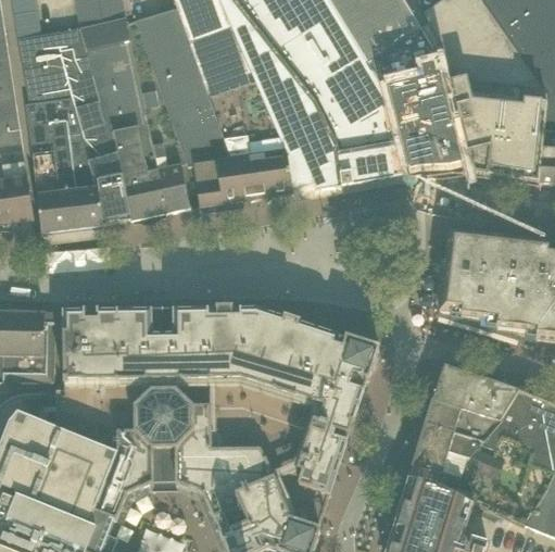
[(0,230),(36,234),(4,29),(1,0),(0,0),(0,230)]
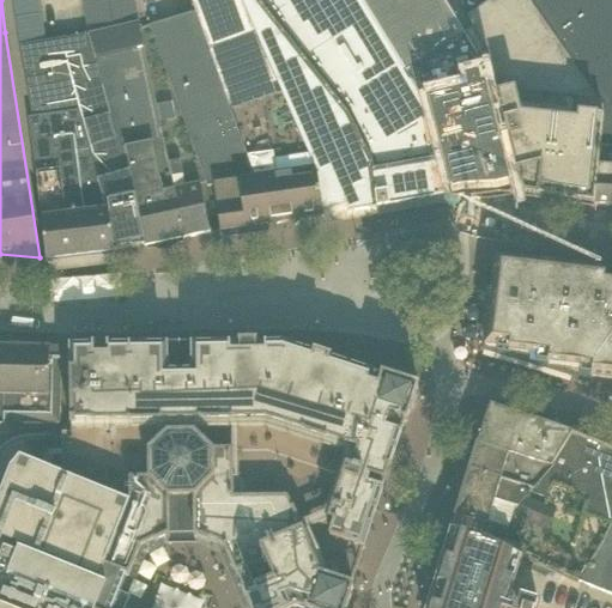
[(14,13),(40,8),(38,0),(12,0),(14,13)]
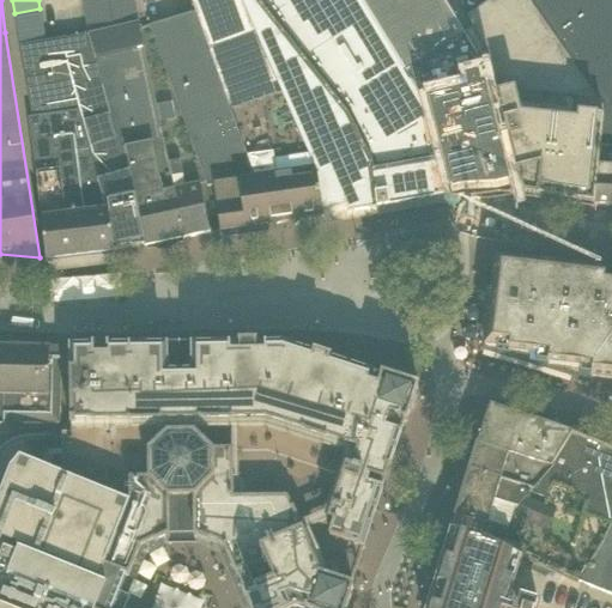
[(86,16),(111,11),(109,0),(92,0),(84,1),(86,16)]
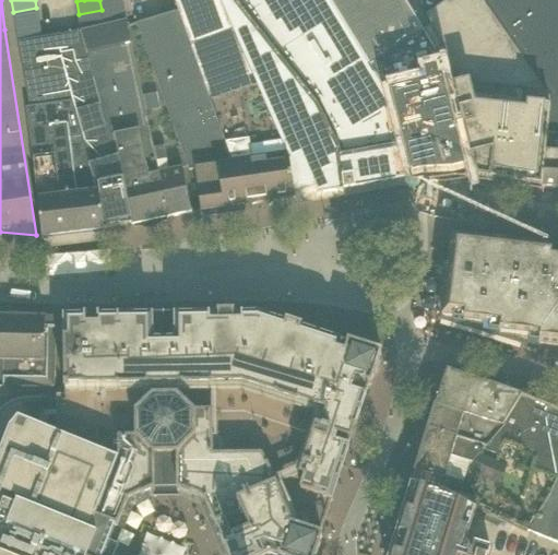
[(99,0),(102,10),(123,7),(122,0),(99,0)]
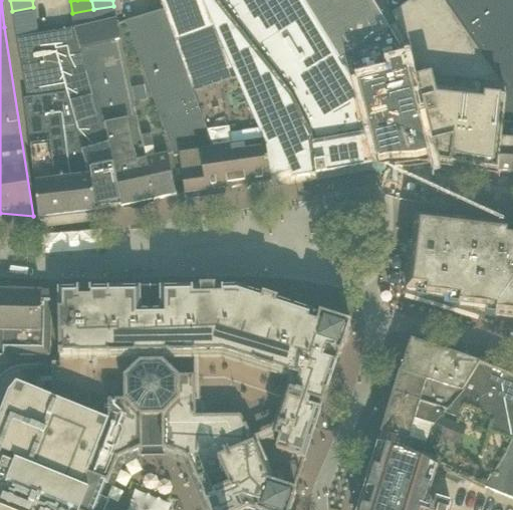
[(219,148),(224,185),(268,178),(265,143),(204,0),(160,0),(163,7),(214,149),(219,148)]
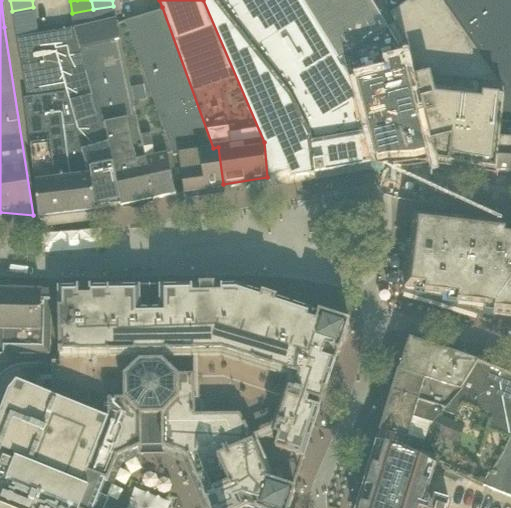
[(267,177),(314,171),(311,133),(291,92),(220,0),(203,0),(264,142),(267,177)]
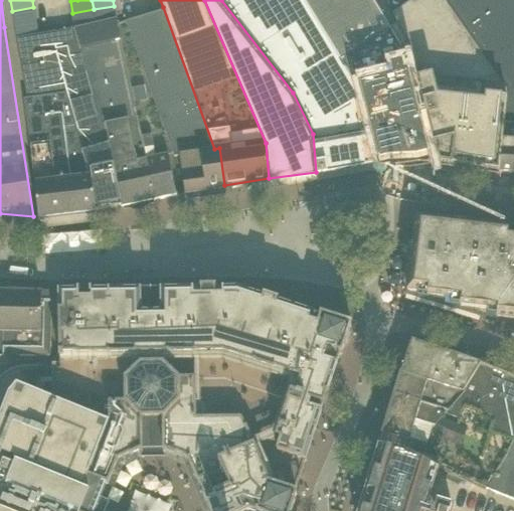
[(221,0),(293,93),(313,134),(316,172),(376,161),(357,84),(305,0),(221,0)]
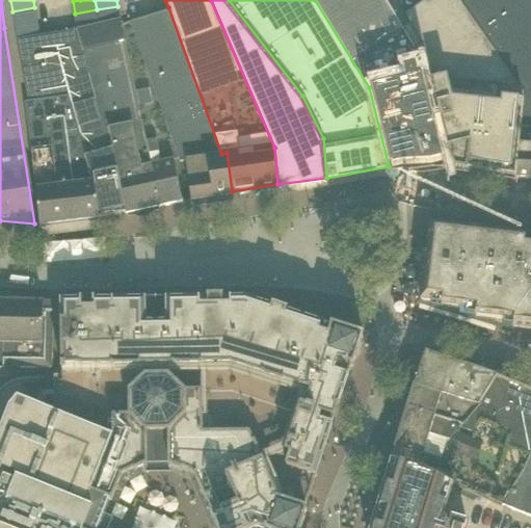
[(315,0),(369,87),(389,166),(389,167),(394,166),(395,172),(439,172),(437,166),(444,166),(413,43),(386,0),(315,0)]
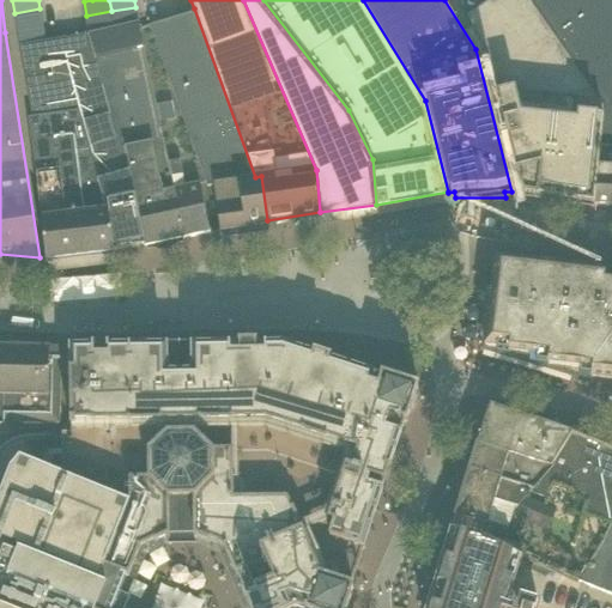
[(537,193),(593,201),(604,103),(568,54),(531,0),(483,0),(466,12),(486,46),(504,117),(503,117),(508,134),(516,168),(521,190),(537,193)]
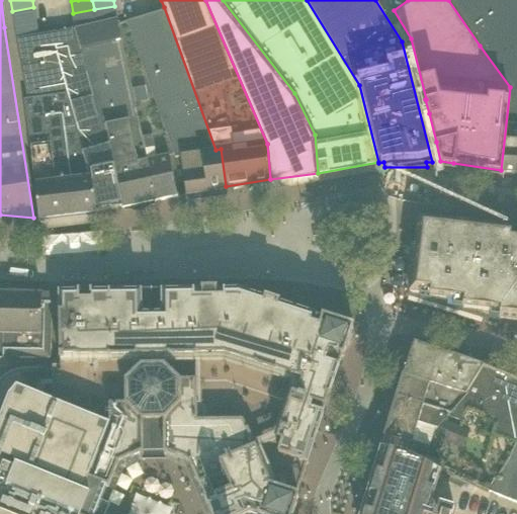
[(448,0),(480,46),(509,23),(516,33),(516,0),(448,0)]
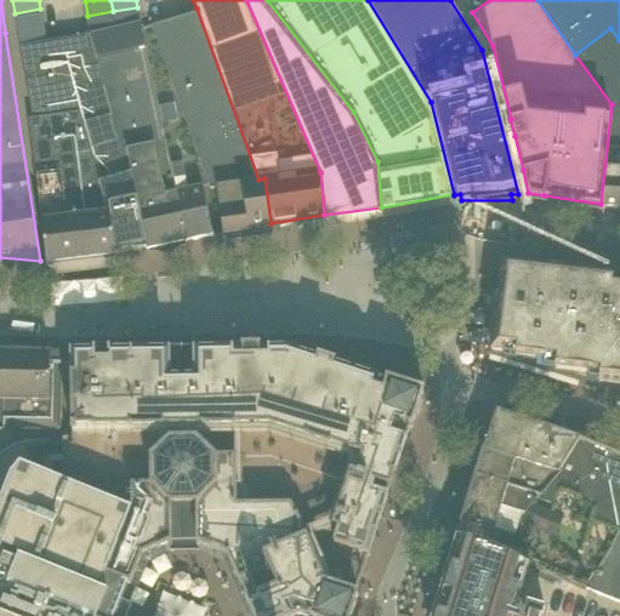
[(113,11),(115,27),(140,21),(137,7),(113,11)]
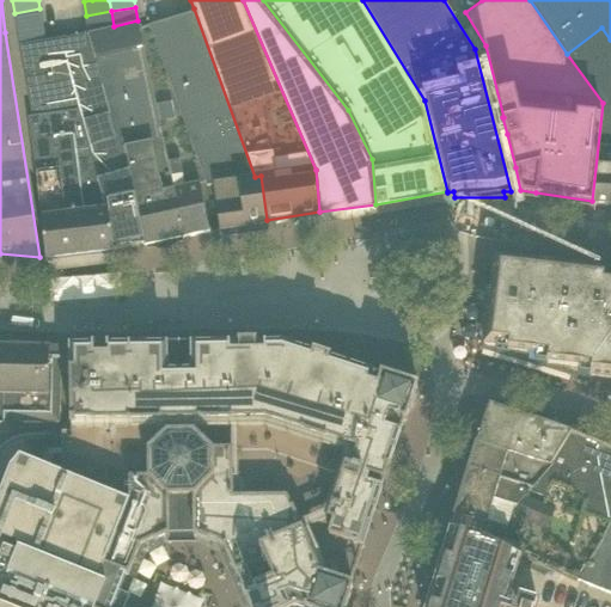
[(14,13),(18,28),(42,23),(40,8),(14,13)]
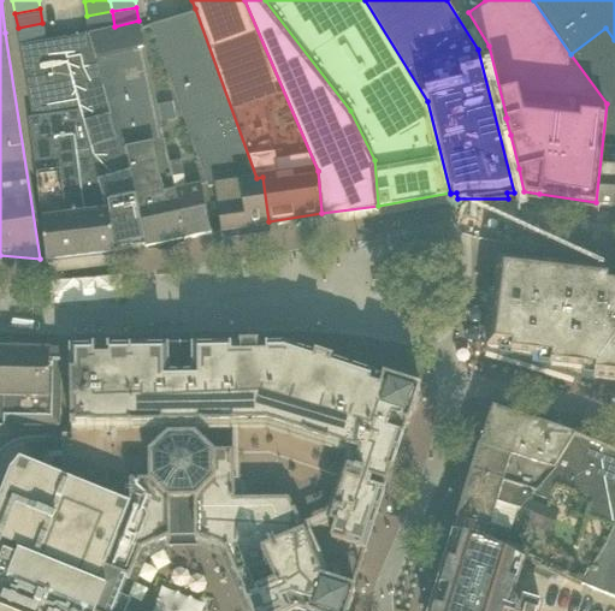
[(220,229),(268,221),(262,177),(256,178),(195,9),(149,22),(207,187),(213,185),(220,229)]
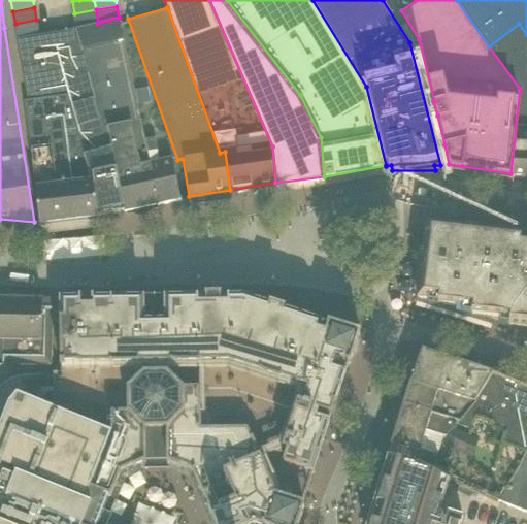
[(74,13),(77,28),(98,23),(96,9),(74,13)]
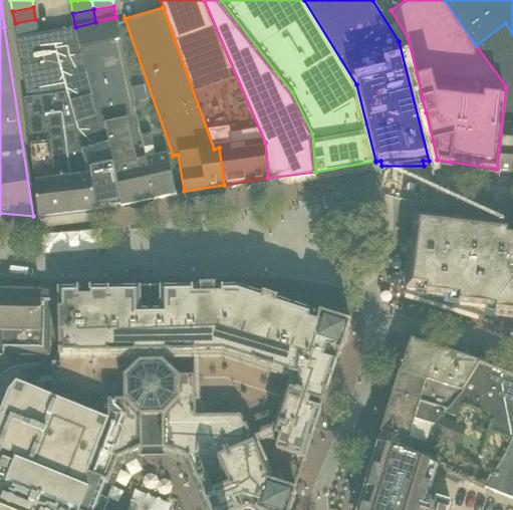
[(146,156),(144,145),(141,132),(134,97),(115,17),(95,22),(75,27),(120,199),(121,204),(155,197),(146,156)]
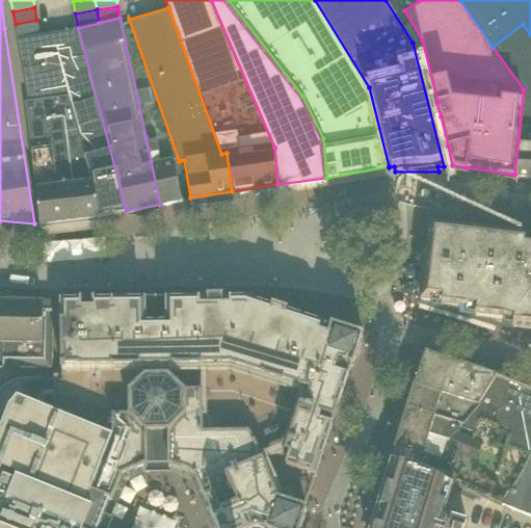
[(36,20),(16,24),(18,36),(38,32),(36,20)]
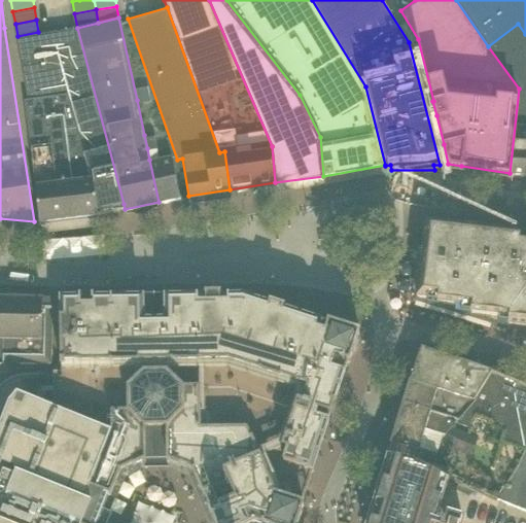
[(525,34),(518,24),(488,46),(519,89),(510,173),(525,173),(525,34)]
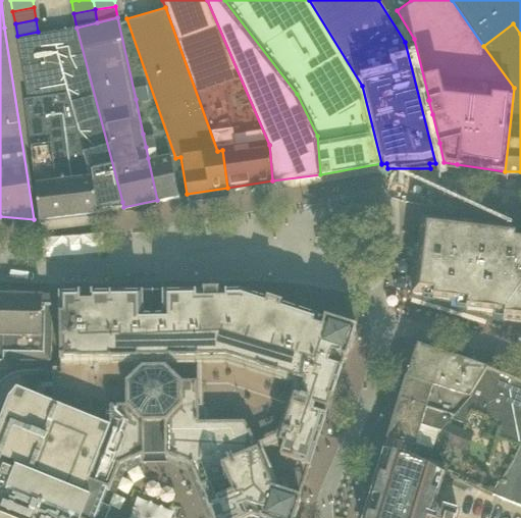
[(67,92),(95,207),(122,202),(76,28),(56,31),(55,30),(17,36),(28,96),(67,92)]
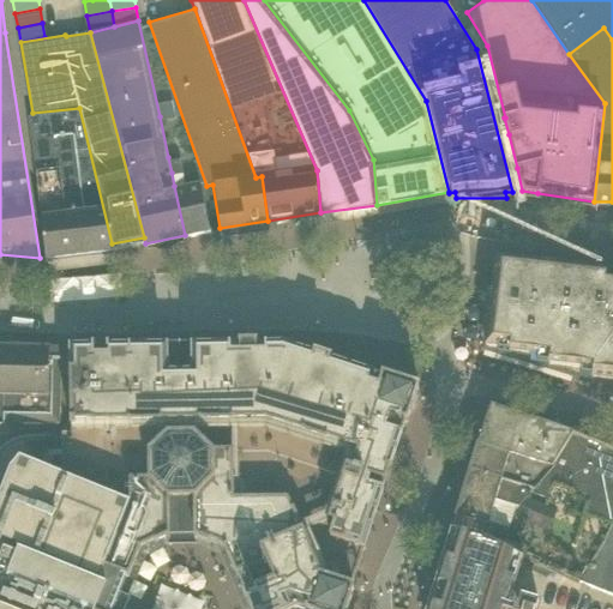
[(79,108),(32,113),(28,114),(41,213),(40,215),(46,258),(50,257),(50,255),(108,248),(108,249),(113,249),(112,243),(79,108)]
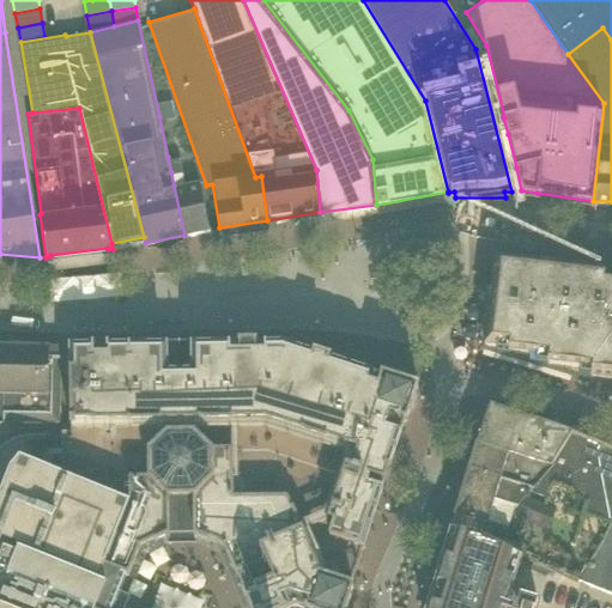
[(180,156),(168,157),(171,172),(182,170),(180,156)]
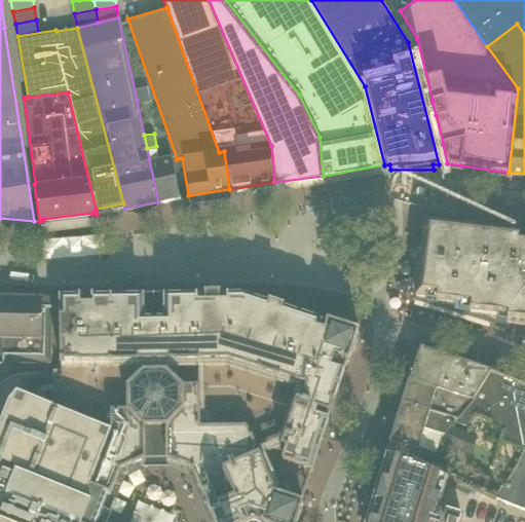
[(149,159),(158,201),(180,196),(170,155),(149,159)]
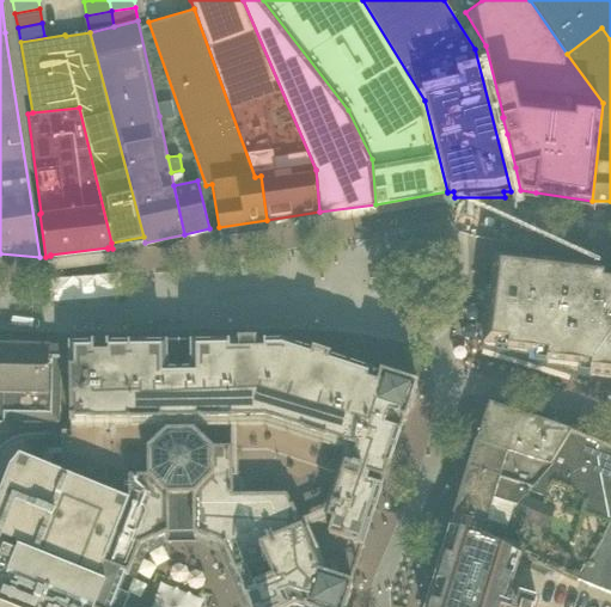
[(482,310),(487,311),(483,342),(610,380),(610,265),(493,253),(490,277),(486,277),(486,282),(483,298),(482,310)]
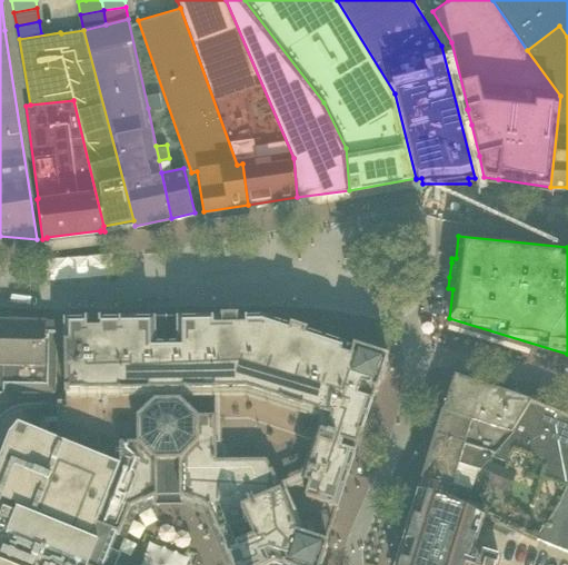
[(98,274),(99,254),(53,253),(53,273),(98,274)]
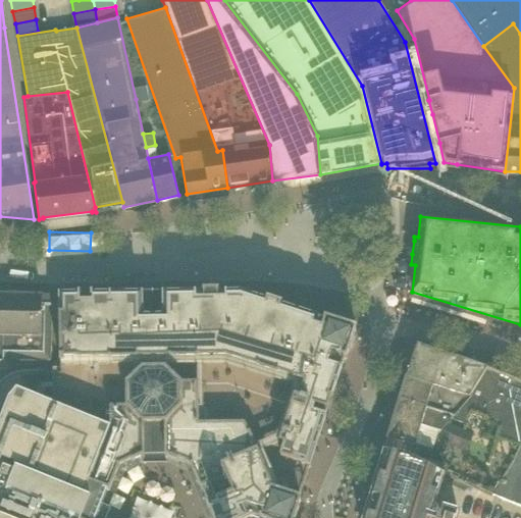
[(325,410),(330,397),(344,356),(345,357),(355,325),(324,315),(324,317),(280,303),(280,301),(267,297),(266,298),(241,290),(183,291),(183,289),(144,289),(121,290),(121,291),(92,292),(92,291),(77,291),(77,292),(59,292),(60,365),(52,365),(52,395),(52,404),(108,426),(87,479),(107,487),(109,487),(118,465),(117,464),(131,458),(132,459),(143,453),(152,453),(165,453),(176,458),(177,457),(191,463),(191,464),(208,501),(207,502),(213,517),(237,517),(250,513),(259,516),(258,517),(261,517),(292,517),(300,496),(299,496),(325,414),(324,413),(325,410)]
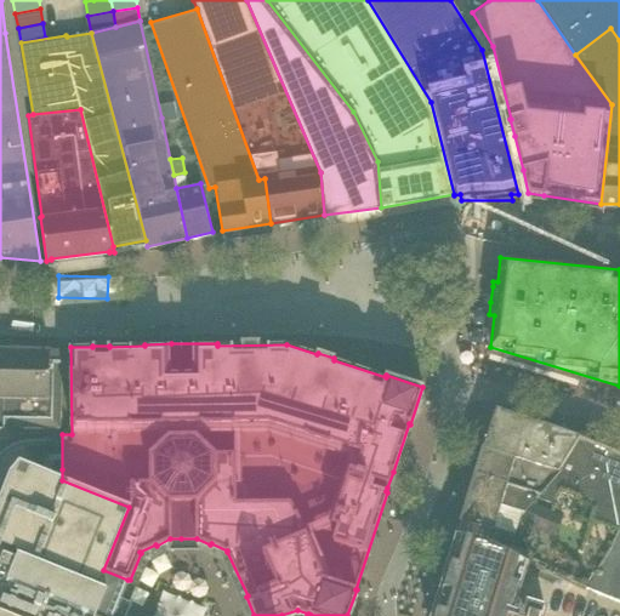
[(58,425),(61,359),(60,359),(60,349),(50,349),(50,348),(0,347),(0,433),(11,434),(12,423),(58,425)]
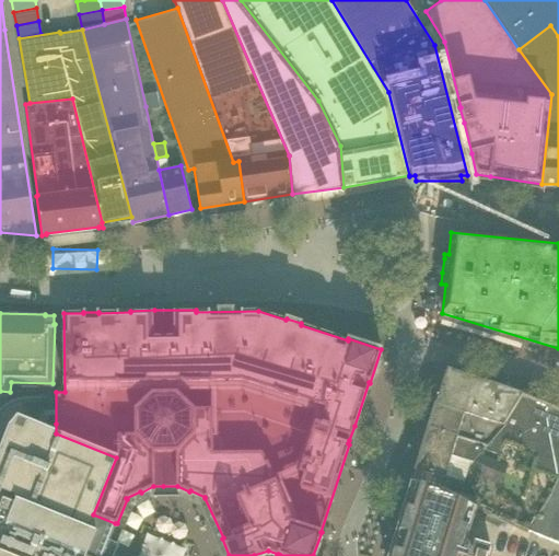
[(446,368),(428,426),(486,446),(505,423),(521,396),(523,393),(446,368)]
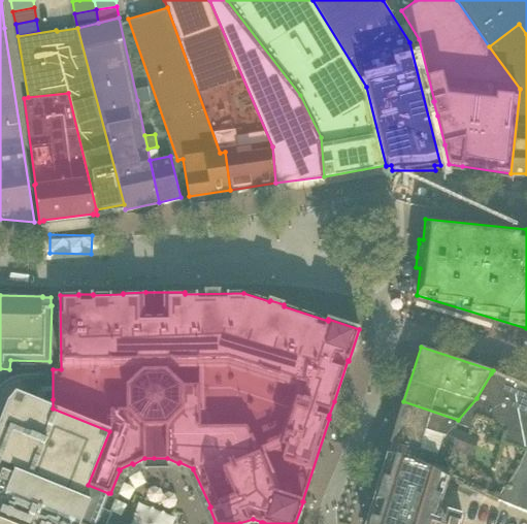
[(497,498),(497,497),(515,475),(526,444),(526,387),(491,373),(476,398),(458,420),(443,437),(432,467),(450,477),(497,498)]
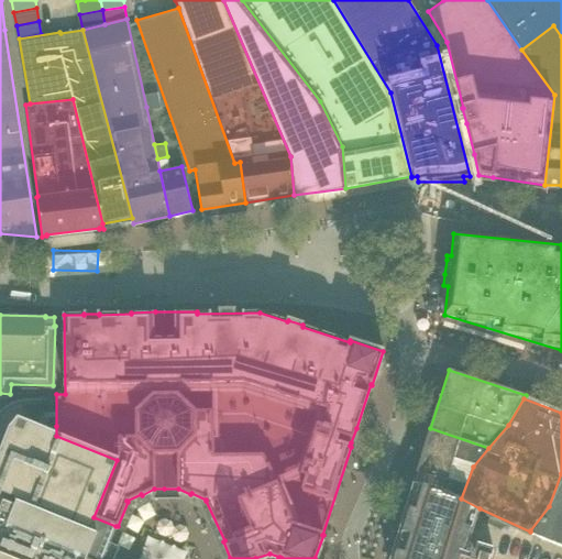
[(109,540),(116,526),(94,517),(117,460),(56,436),(56,426),(47,426),(46,430),(18,418),(9,428),(0,450),(0,558),(112,558),(119,544),(109,540)]
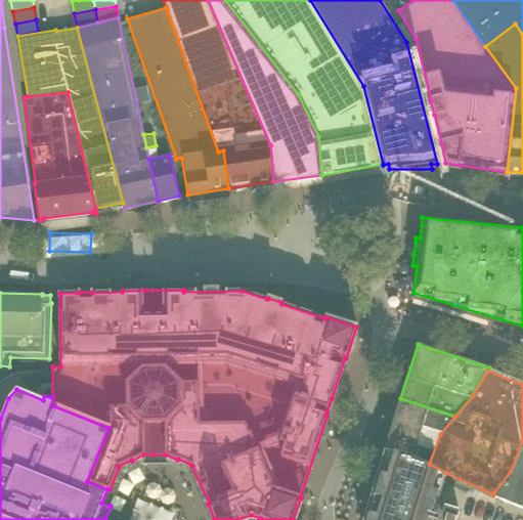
[(440,434),(454,417),(400,398),(399,398),(387,439),(388,439),(417,447),(413,457),(429,464),(440,434)]
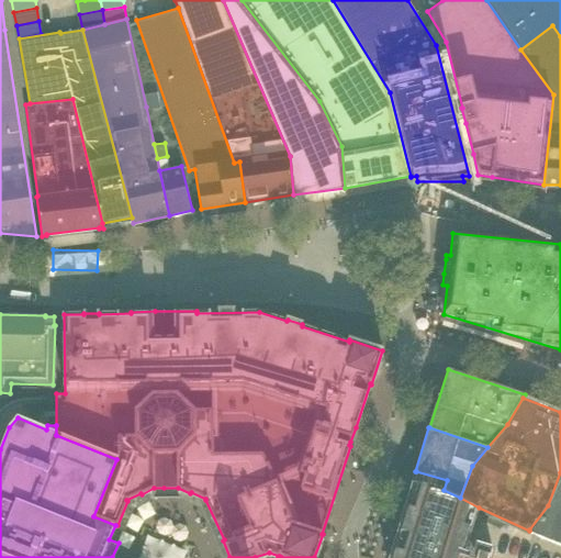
[(447,480),(416,471),(414,482),(412,481),(390,555),(388,557),(462,557),(479,508),(460,498),(444,490),(447,480)]
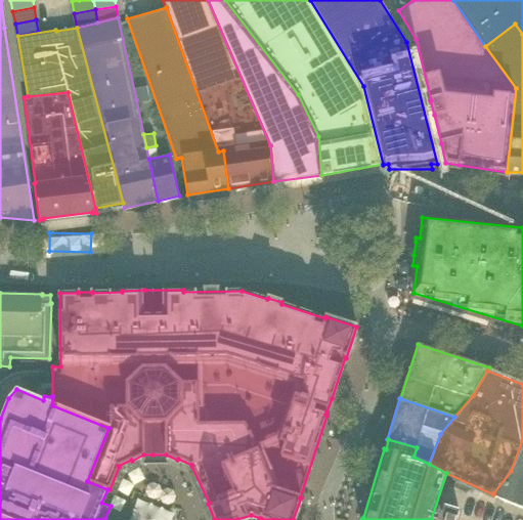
[(522,440),(511,471),(493,493),(522,505),(522,440)]
